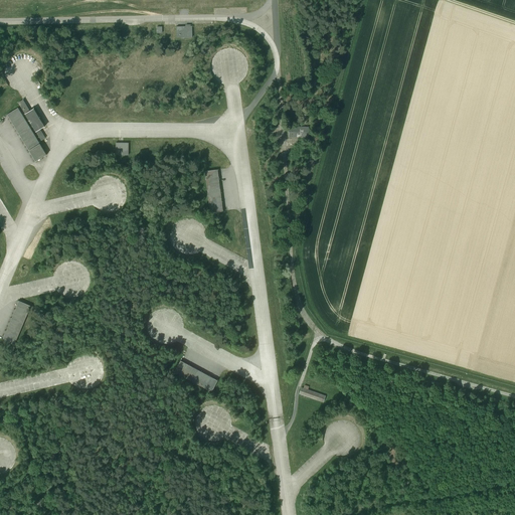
[(194,37),(194,26),(178,26),(178,38),(194,37)]
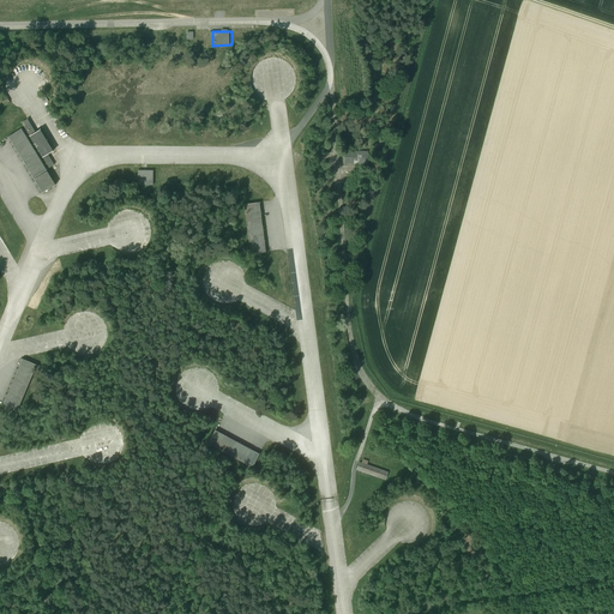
[(22,122),(30,136),(35,132),(28,119),(22,122)]
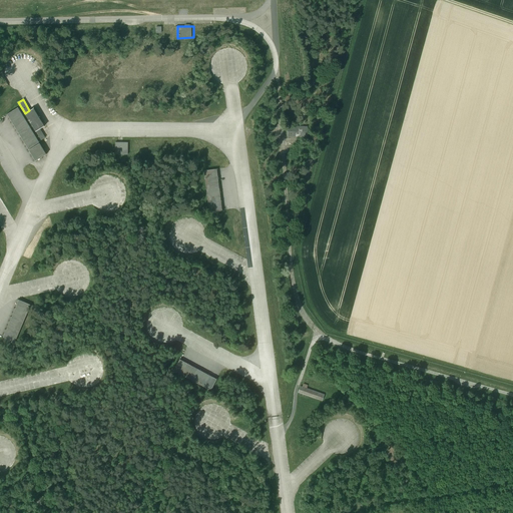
[(39,143),(18,107),(7,114),(28,149),(39,143)]
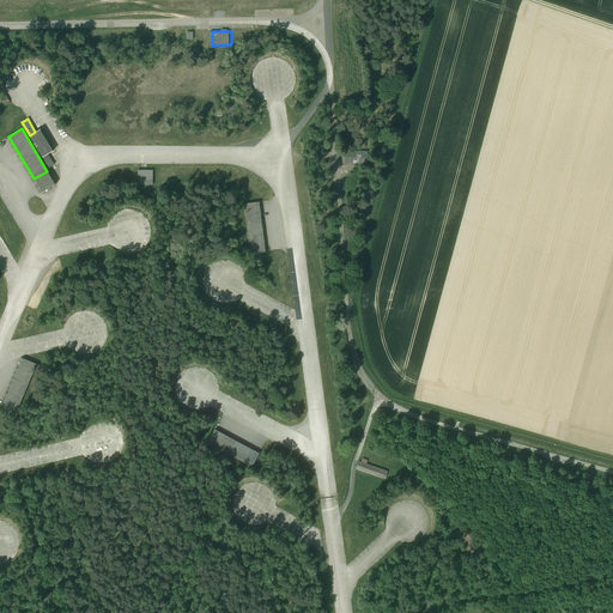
[(35,132),(30,135),(42,157),(48,153),(53,151),(40,129),(35,132)]
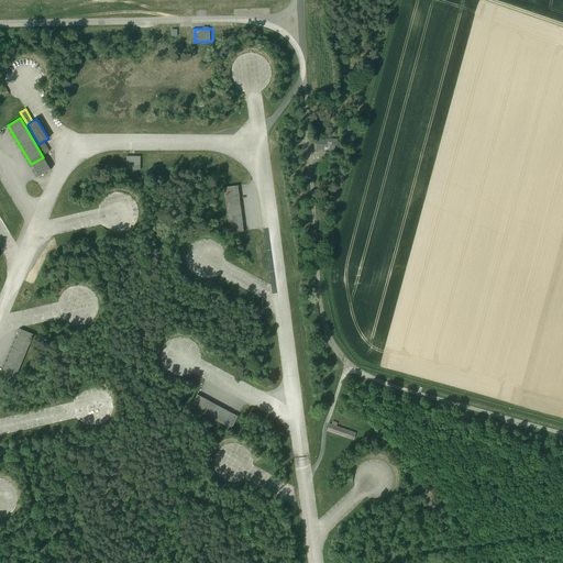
[(316,139),(316,150),(338,151),(338,139),(316,139)]
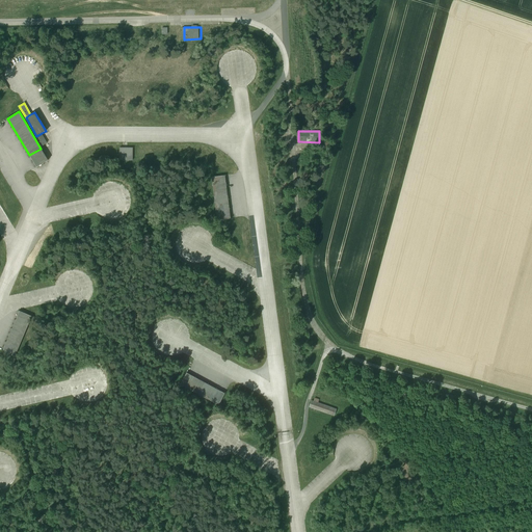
[(42,133),(36,136),(42,145),(47,142),(42,133)]
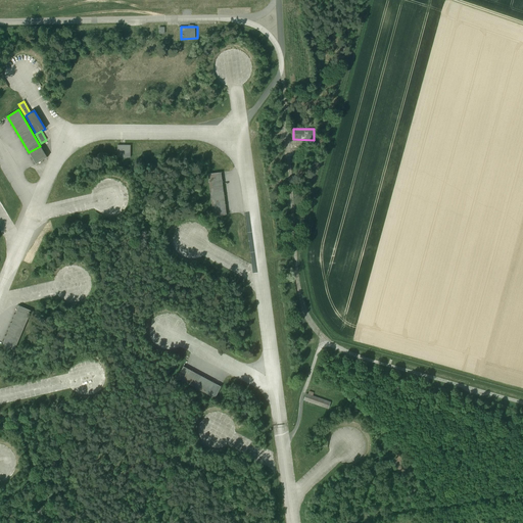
[(130,145),(117,145),(117,157),(130,157),(130,145)]
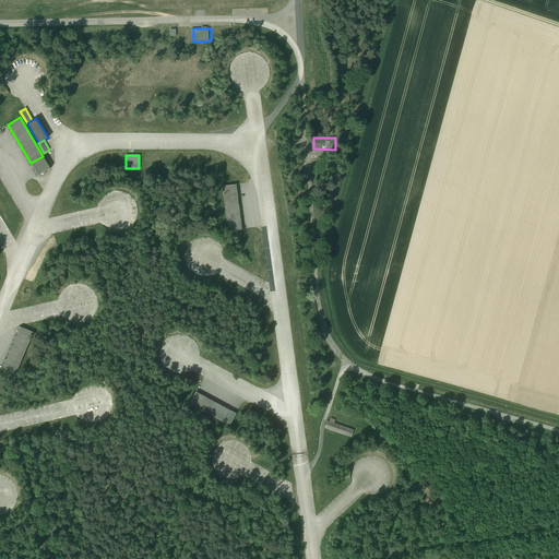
[(50,168),(43,156),(31,163),(38,175),(50,168)]
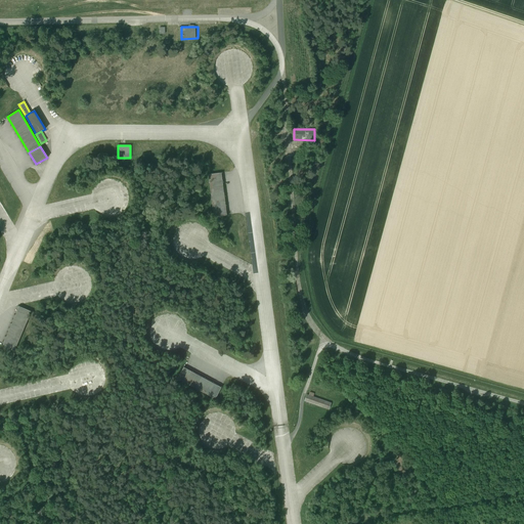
[(226,215),(221,173),(208,174),(214,217),(226,215)]
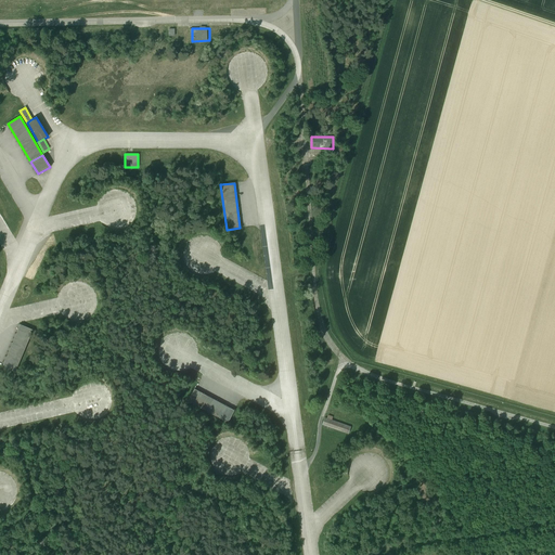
[(21,324),(2,366),(15,372),(33,330),(21,324)]
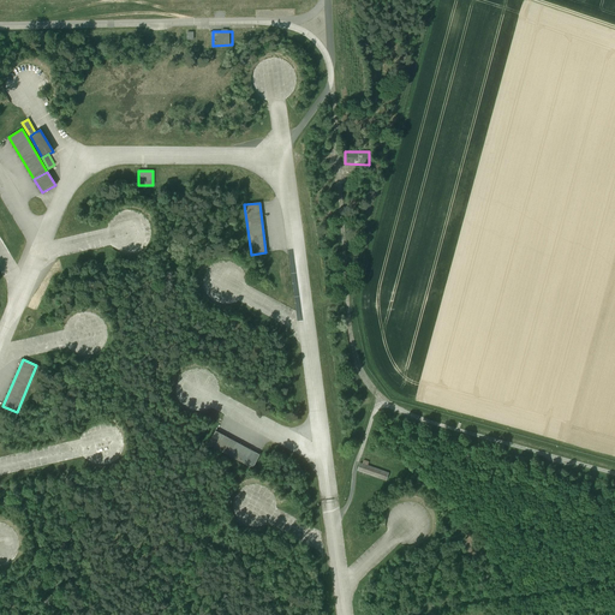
[(260,454),(215,431),(208,445),(252,469),(260,454)]
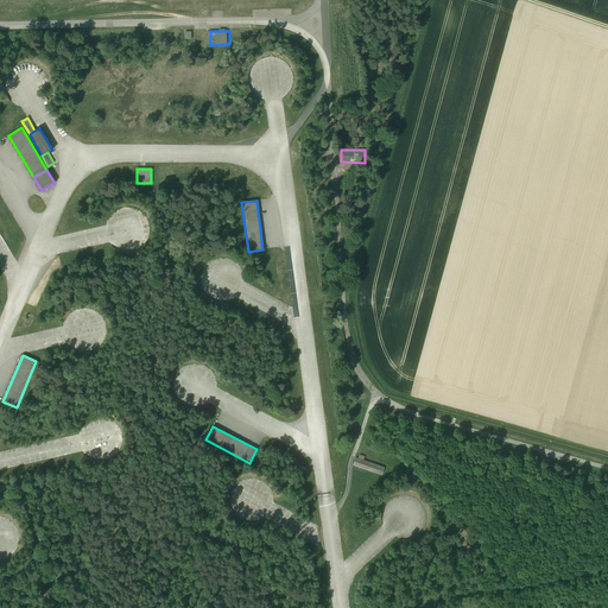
[(359,455),(358,458),(355,457),(353,466),(381,475),(384,468),(363,460),(365,456),(359,455)]
